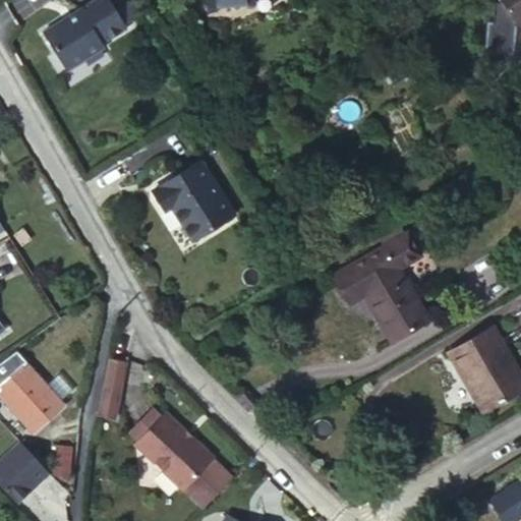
[(67,20),(63,18),(43,31),(68,70),(104,48),(101,44),(125,27),(107,0),(93,0),(69,14),(72,17),(67,20)]
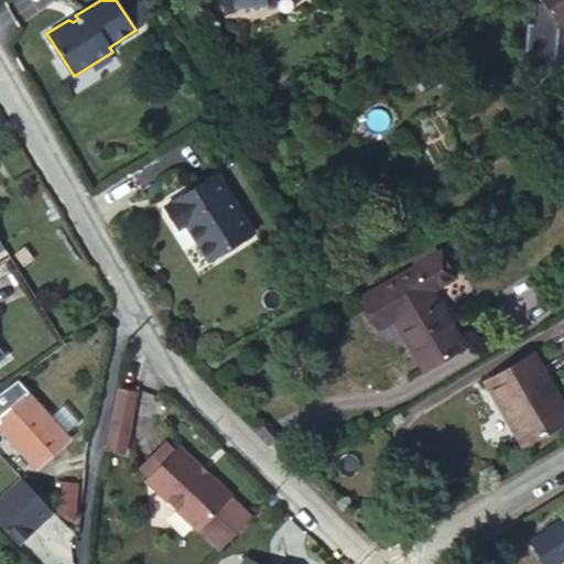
[(563,0),(540,0),(560,26),(563,23),(563,0)]
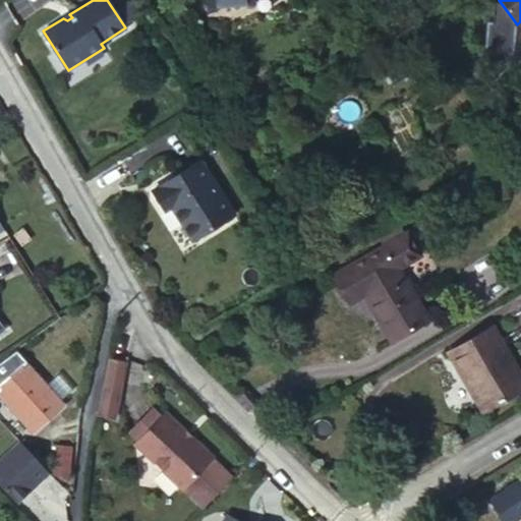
[(206,158),(156,186),(167,206),(174,203),(193,237),(237,214),(206,158)]
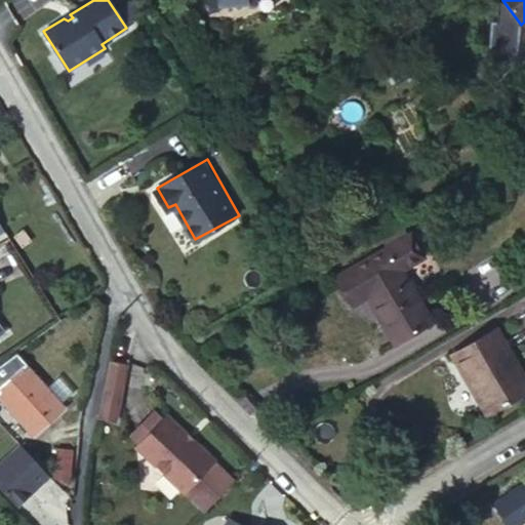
[(384,248),(407,235),(402,229),(380,241),(384,248)]
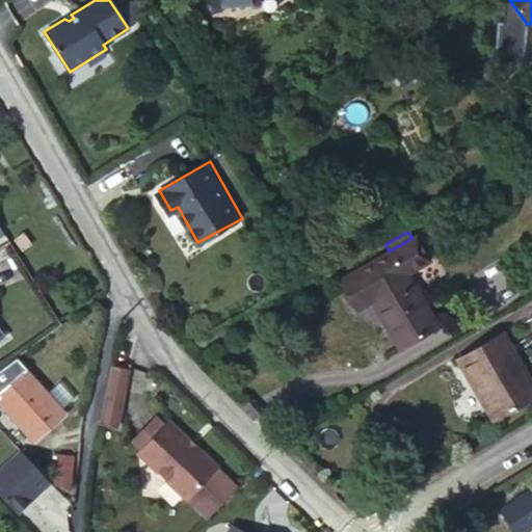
[(20,250),(29,244),(23,234),(12,240),(20,250)]
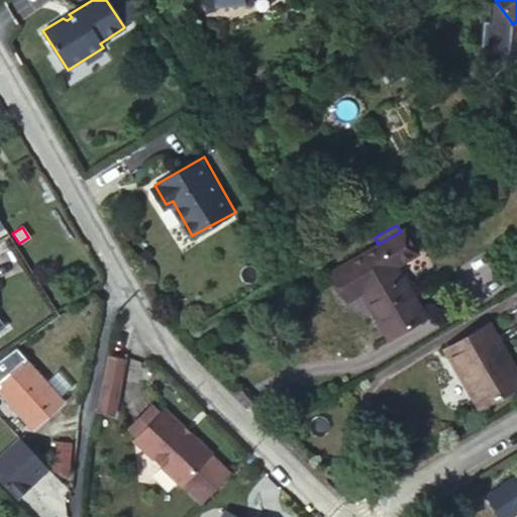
[(417,253),(403,230),(401,231),(378,244),(330,272),(343,293),(355,286),(359,292),(388,338),(423,316),(393,267),(417,253)]
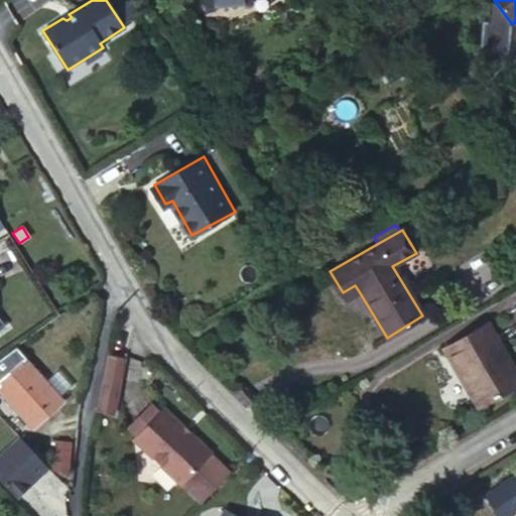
[(347,298),(359,291),(355,285),(343,292),(347,298)]
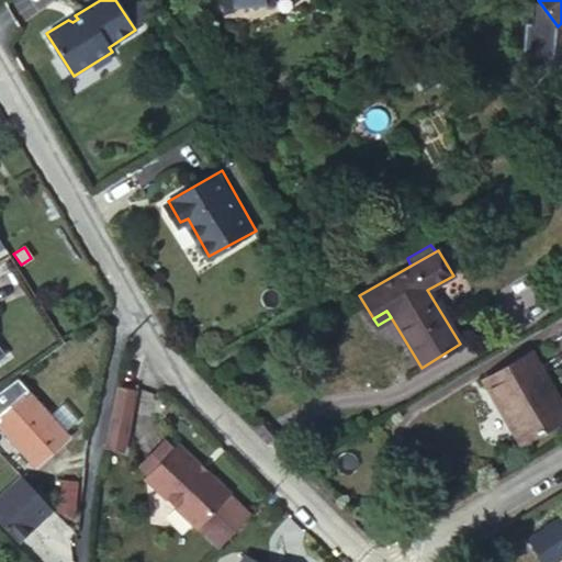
[(561,417),(561,407),(529,352),(482,379),(495,402),(499,398),(524,439),(561,417)]
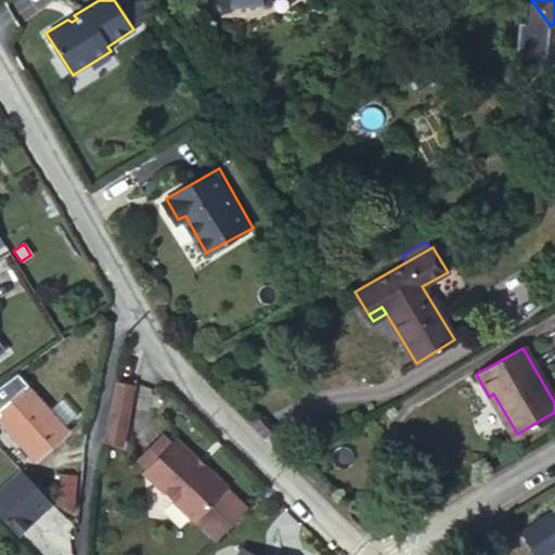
[(67,431),(62,425),(48,409),(26,385),(0,409),(0,420),(36,460),(67,431)]
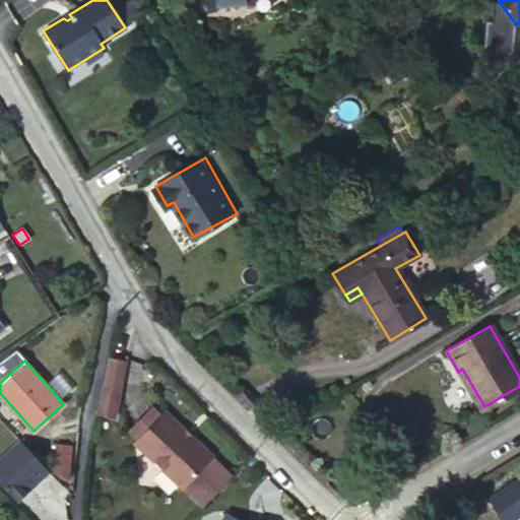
[(128,371),(110,369),(108,379),(105,396),(122,399),(128,371)]
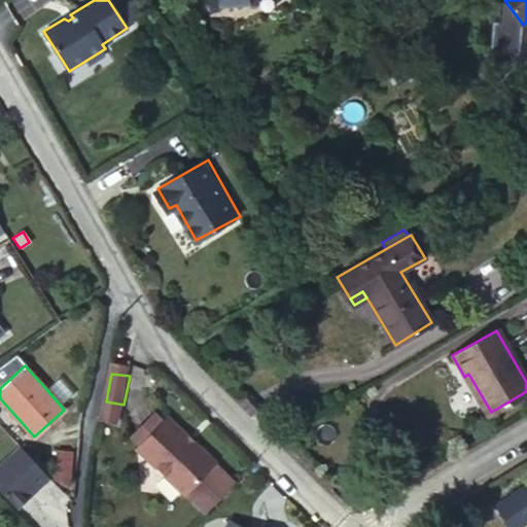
[(45,388),(59,403),(71,392),(58,377),(45,388)]
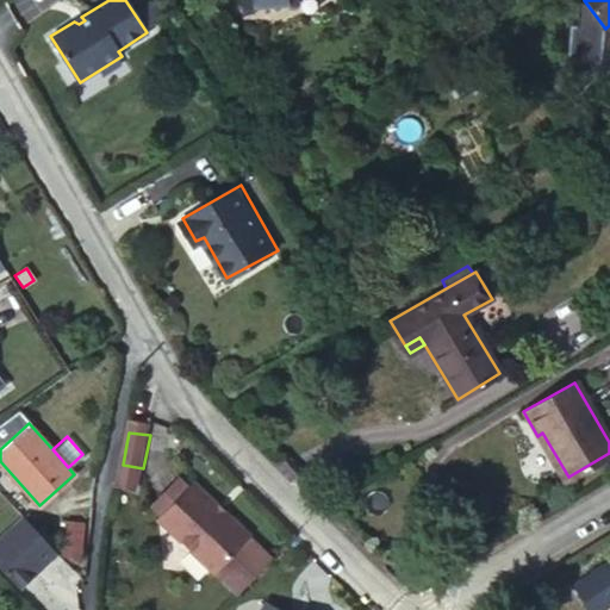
[(246,540),(248,539),(223,515),(221,517),(190,487),(156,522),(212,576),(213,574),(237,596),(269,562),(246,540)]
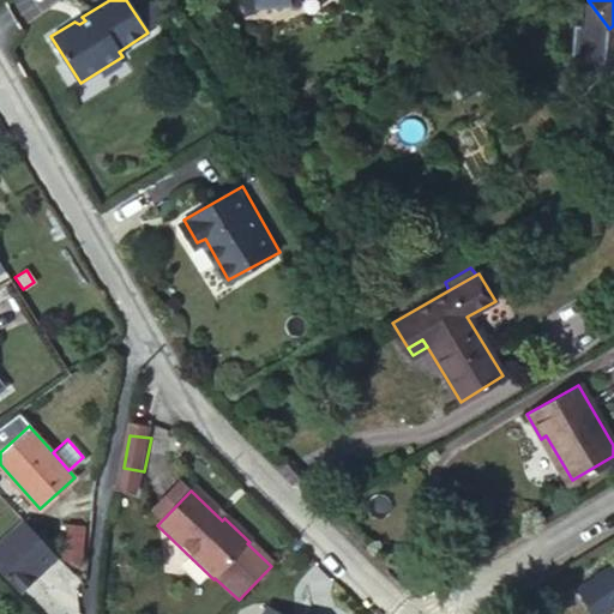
[(23,523),(0,543),(0,573),(19,594),(56,559),(23,523)]
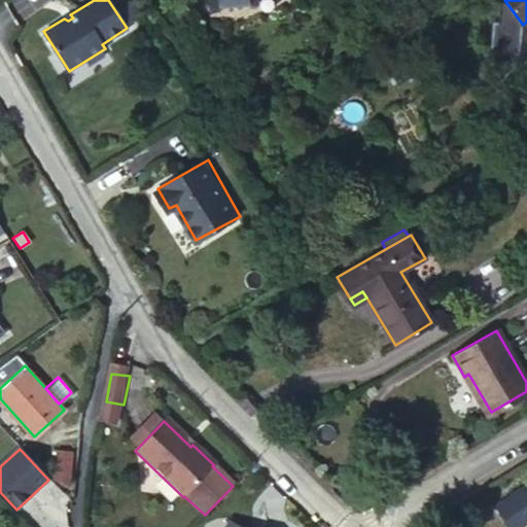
[(69,481),(71,452),(57,450),(54,480),(69,481)]
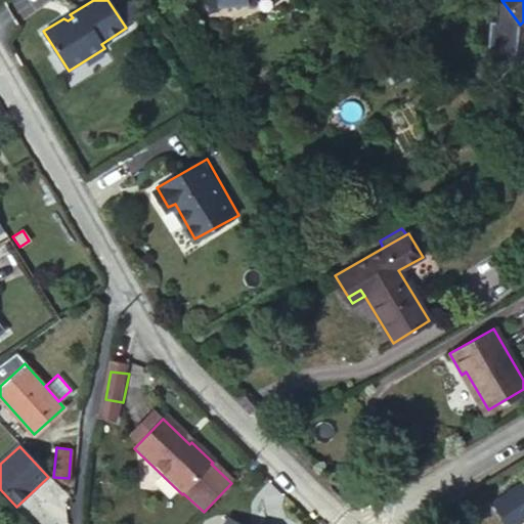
[(523,489),(520,484),(493,503),(507,523),(512,523),(523,516),(523,495),(521,491),(523,489)]
